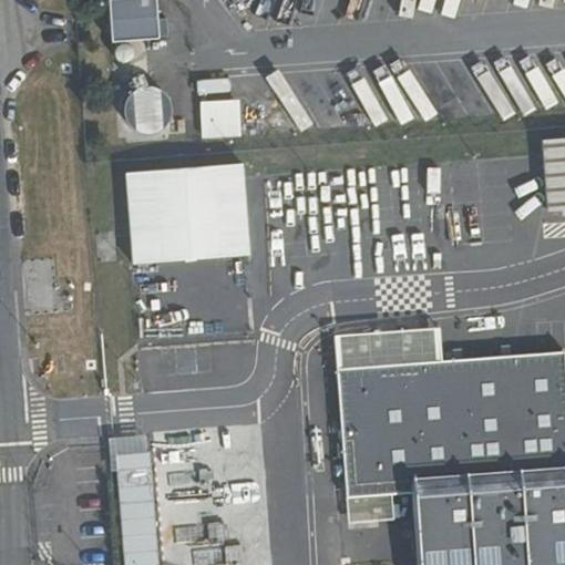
[(108,0),(120,149),(174,145),(170,104),(161,90),(146,85),(131,50),(132,37),(157,34),(154,0),(108,0)]
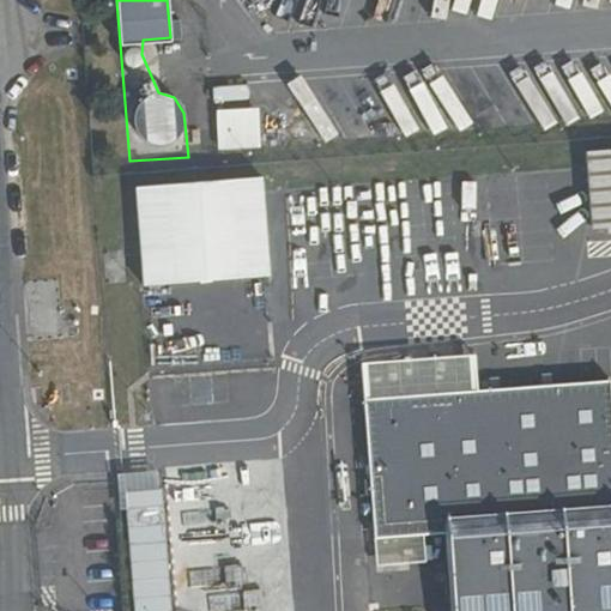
[(610,225),(610,149),(585,151),(591,228),(610,225)]
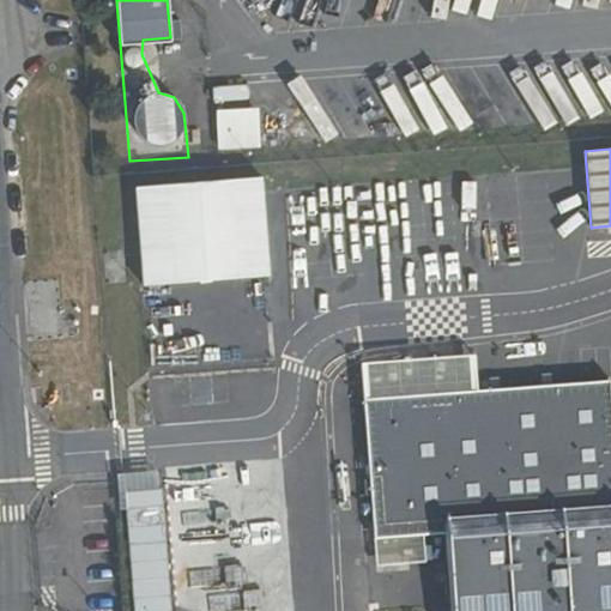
[(270,274),(261,176),(134,186),(141,285),(249,276),(260,276),(270,274)]
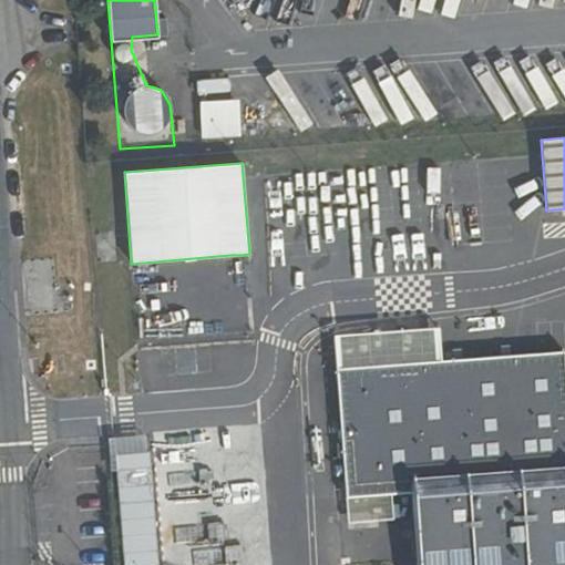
[(564,564),(564,396),(562,351),(337,368),(346,494),(412,489),(417,564),(564,564)]
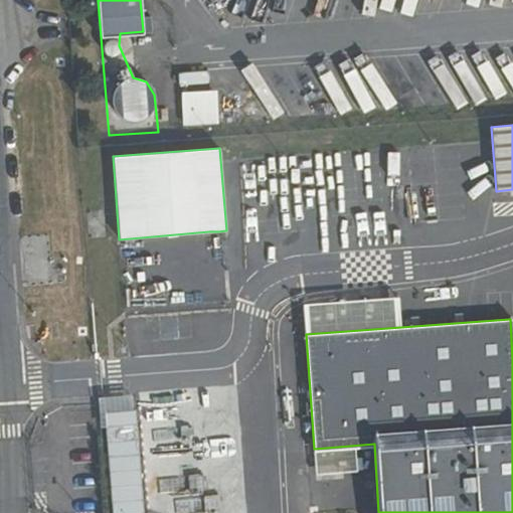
[(125,396),(96,399),(96,403),(99,429),(107,428),(112,512),(144,512),(135,409),(126,410),(125,396)]
